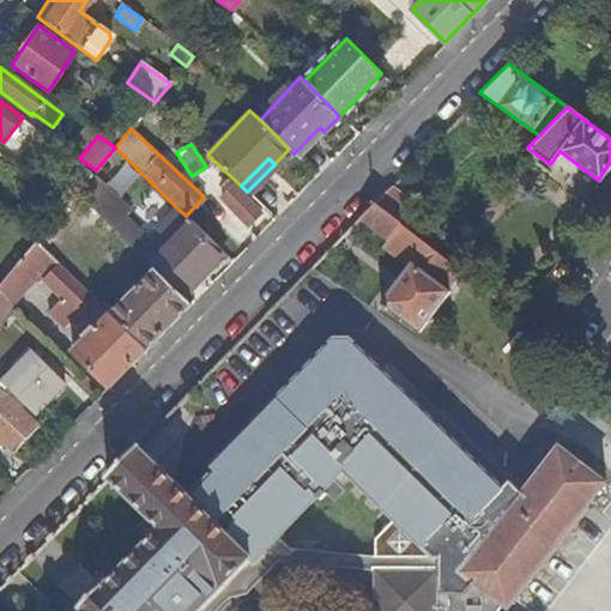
[(96,176),(79,194),(112,228),(126,212),(129,209),(96,176)]
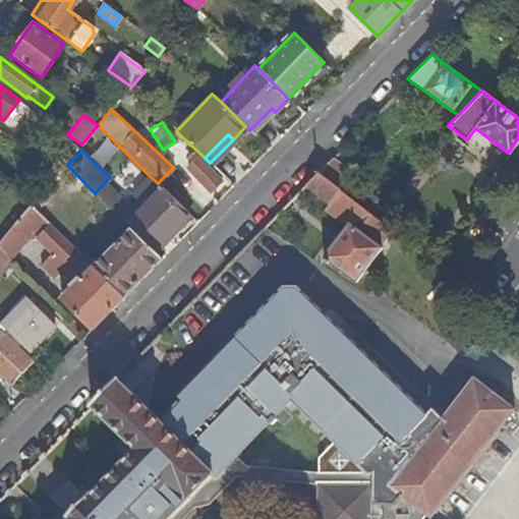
[(221,179),(197,156),(186,168),(210,191),(221,179)]
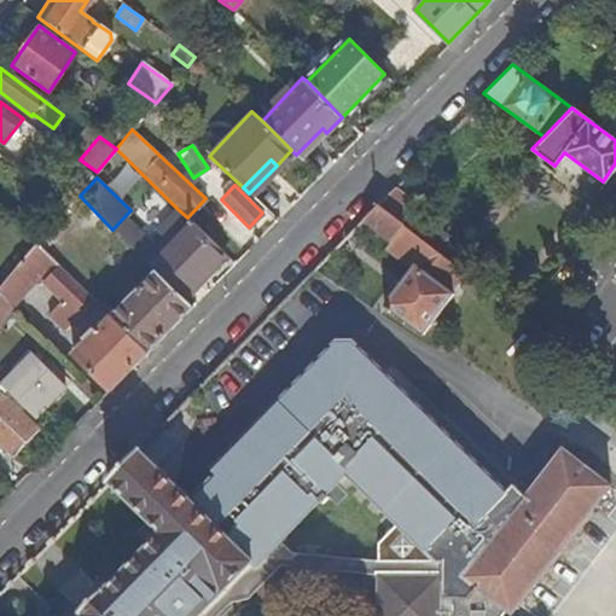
[(390,187),(376,203),(408,228),(422,210),(390,187)]
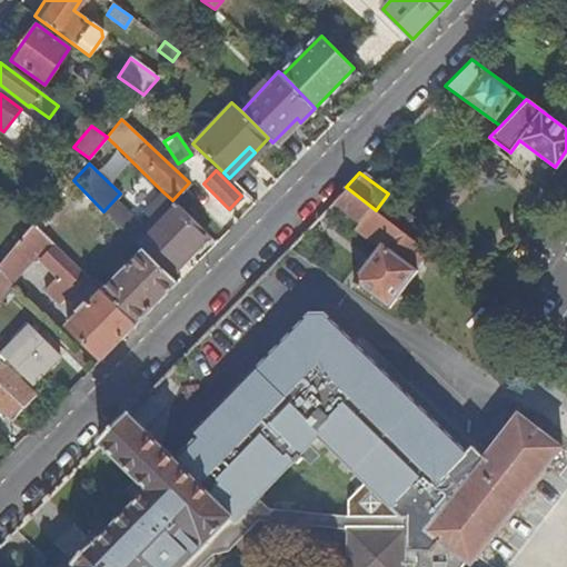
[(415,269),(428,249),(400,228),(376,210),(346,187),(330,202),(355,220),(350,227),(378,248),(352,281),(355,282),(352,286),(357,289),(358,286),(389,308),(416,270),(415,269)]
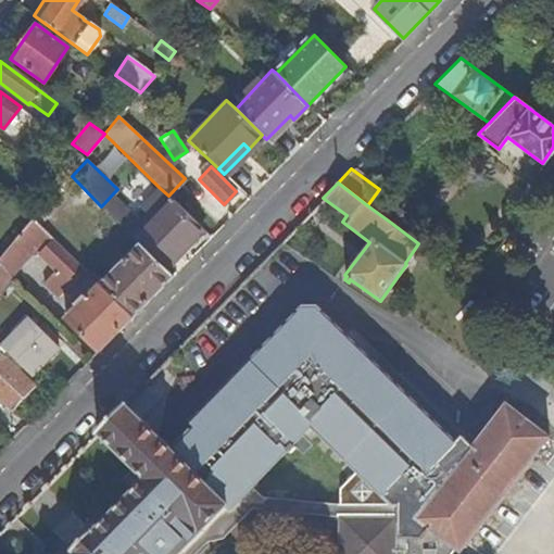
[(130,234),(134,237),(164,267),(202,228),(168,196),(159,187),(141,205),(149,213),(143,221),(130,234)]
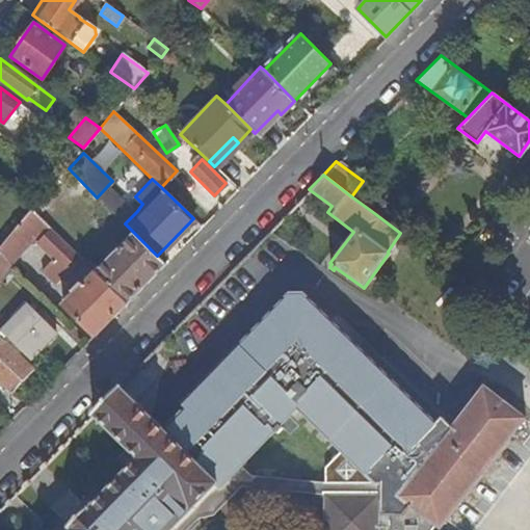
[(97,197),(125,223),(137,211),(109,184),(97,197)]
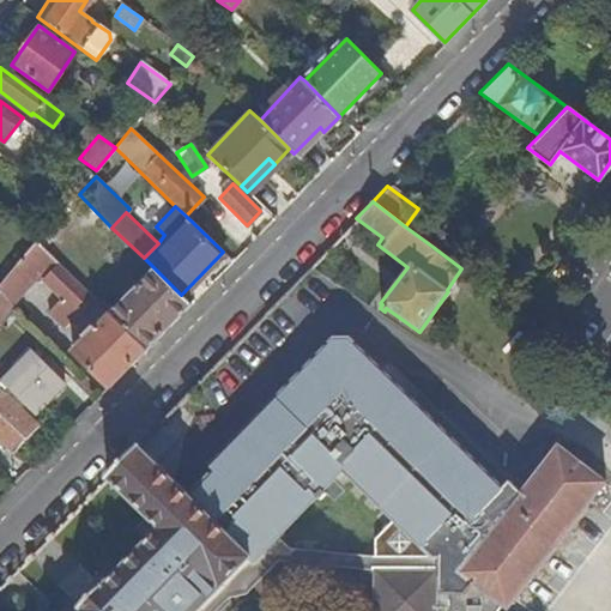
[(56,261),(36,241),(0,283),(0,294),(10,304),(32,280),(41,278),(60,296),(47,310),(64,326),(90,298),(55,265),(56,261)]
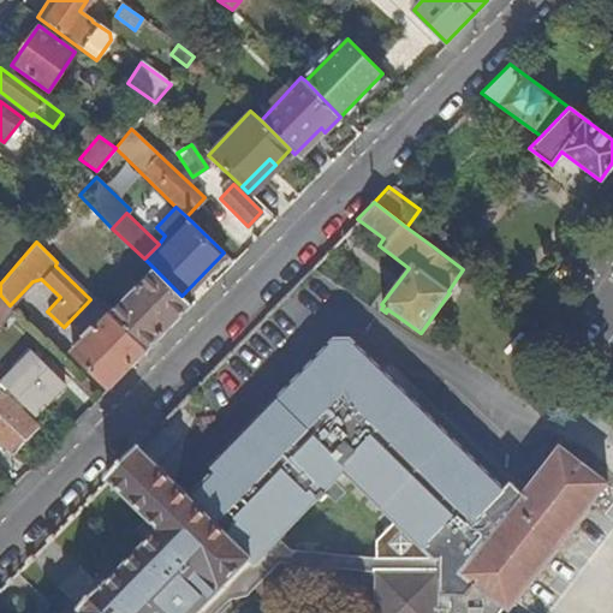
[(148,273),(109,313),(146,349),(190,303),(182,296),(148,262),(143,268),(148,273)]
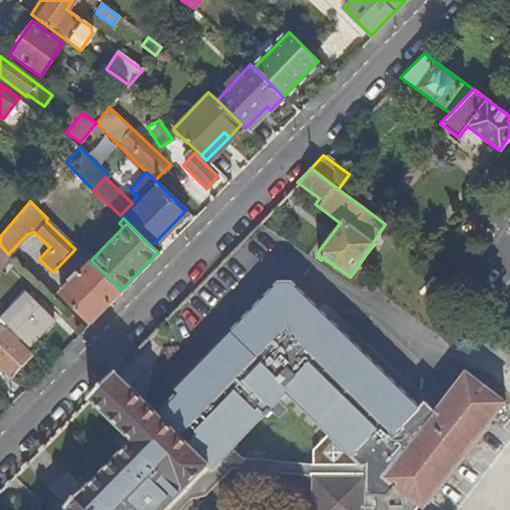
[(0,266),(10,255),(8,254),(0,245),(0,266)]
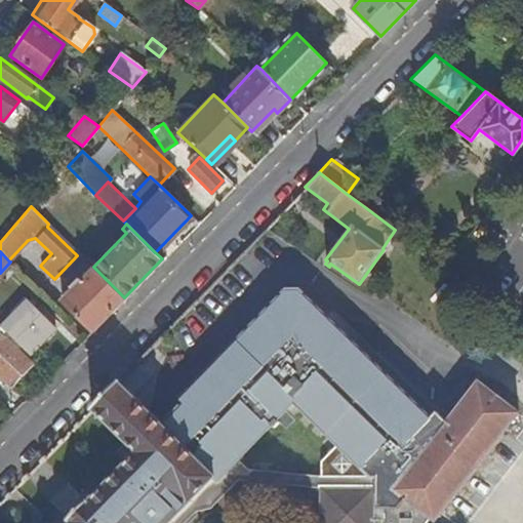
[(61,299),(92,330),(124,297),(93,267),(61,299)]
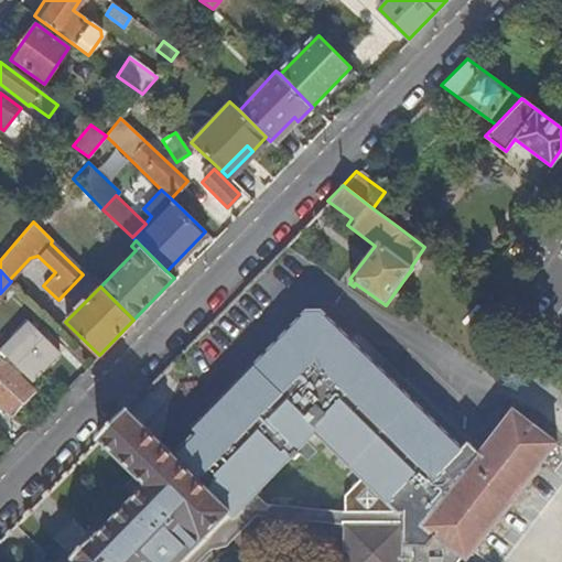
[(193,433),(171,456),(228,511),(228,512),(231,515),(252,494),(290,456),(292,460),(299,454),(295,451),(315,431),(364,475),(346,495),(346,510),(343,509),(343,511),(343,522),(343,523),(399,525),(400,514),(413,514),(425,522),(479,453),(469,442),(463,449),(349,342),(324,317),(325,316),(321,312),(305,311),(300,316),(301,316),(188,430),(193,433)]
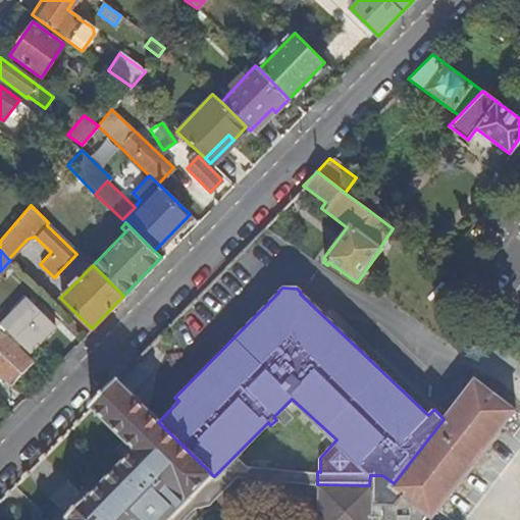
[(12,314),(27,299),(23,296),(9,311),(12,314)]
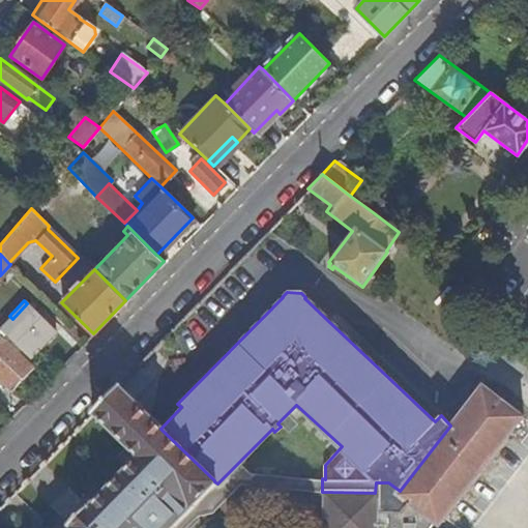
[(2,331),(30,358),(59,325),(40,308),(36,312),(27,303),(12,319),(2,331)]
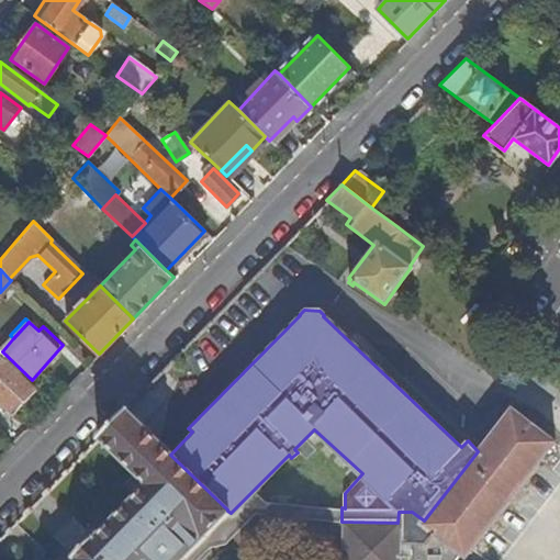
[(0,403),(9,412),(32,389),(0,357),(0,349),(0,403)]
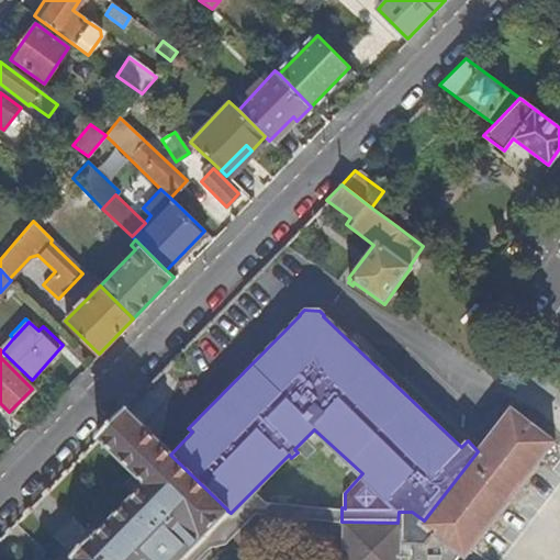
[(170,455),(123,407),(94,436),(144,483),(92,536),(91,534),(89,536),(88,534),(85,536),(88,539),(74,555),(70,551),(68,553),(70,556),(68,557),(69,559),(67,559),(178,559),(227,511),(227,510),(170,455)]
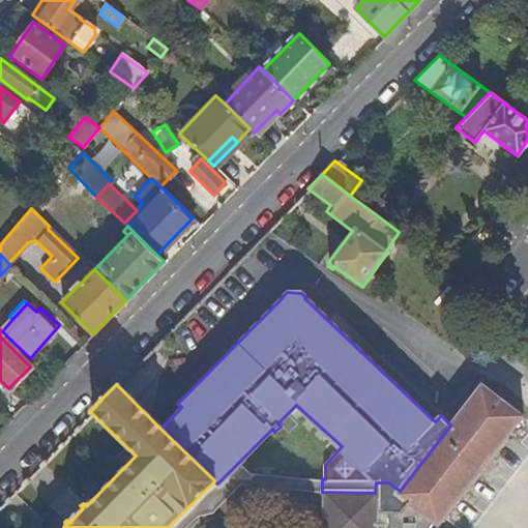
[(482,385),(450,426),(400,491),(397,494),(433,521),(437,525),(523,416),(482,385)]
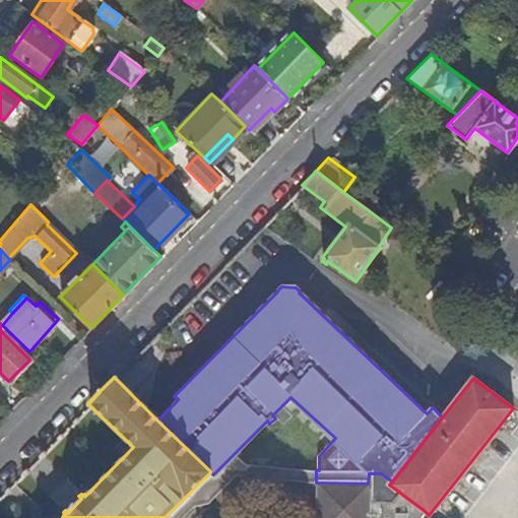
[(213,474),(210,472),(165,517),(177,517),(190,505),(204,503),(234,474),(316,481),(316,471),(243,465),(233,455),(213,474)]
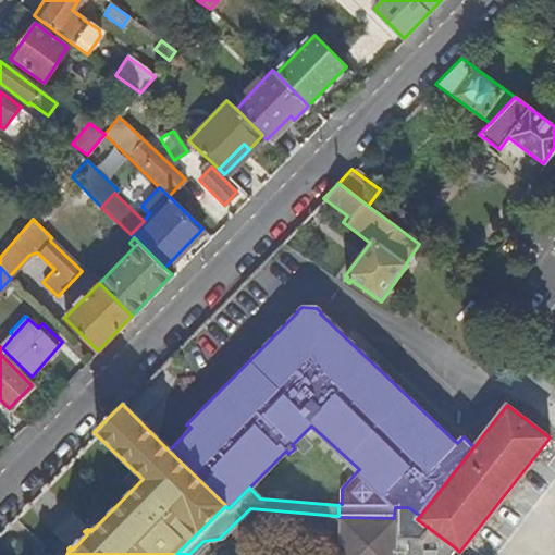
[(417,519),(420,516),(408,507),(395,507),(394,518),(338,517),(337,554),(448,554),(455,547),(417,519)]
